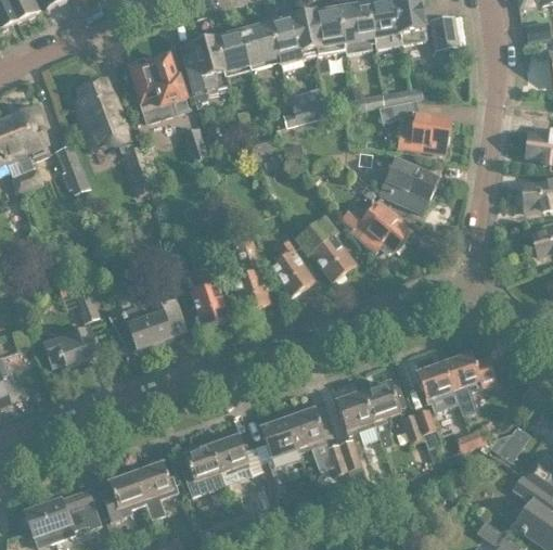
[(0,0),(0,28),(17,21),(7,0),(0,0)]
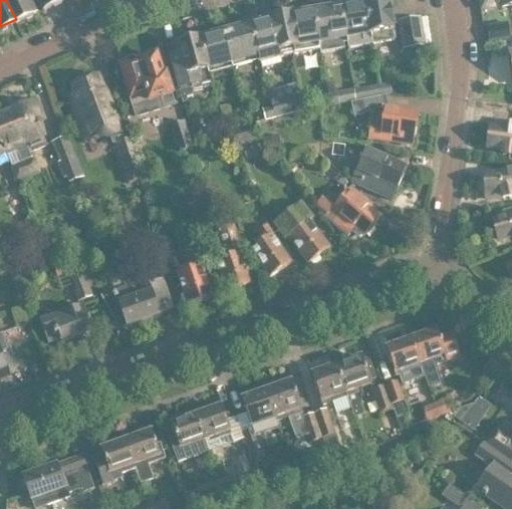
[(6,0),(16,19),(36,9),(32,0),(6,0)]
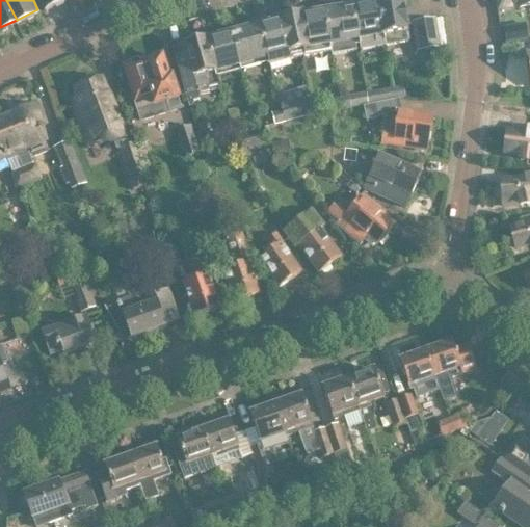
[(382,42),(376,0),(370,0),(351,3),(356,36),(355,36),(358,46),(382,42)]
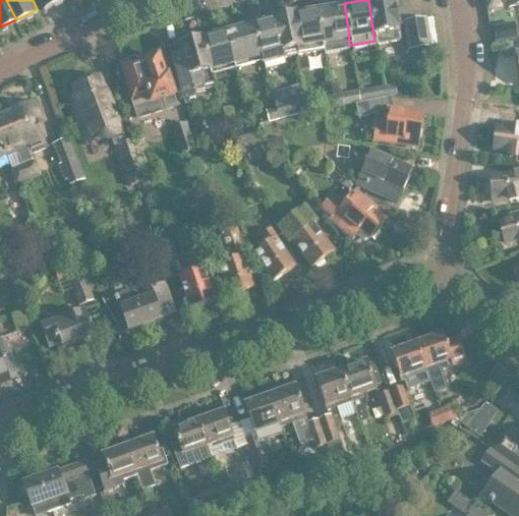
[(392,5),(391,0),(368,0),(375,41),(378,41),(377,36),(387,34),(387,36),(397,35),(395,21),(397,21),(394,4),(392,5)]
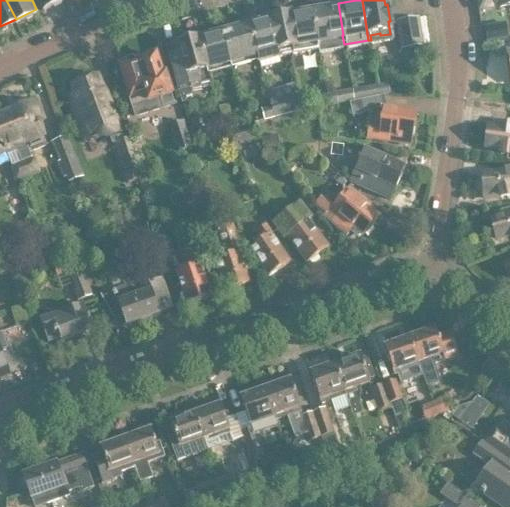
[(338,35),(342,35),(343,35),(338,3),(314,7),(321,49),(340,46),(338,35)]
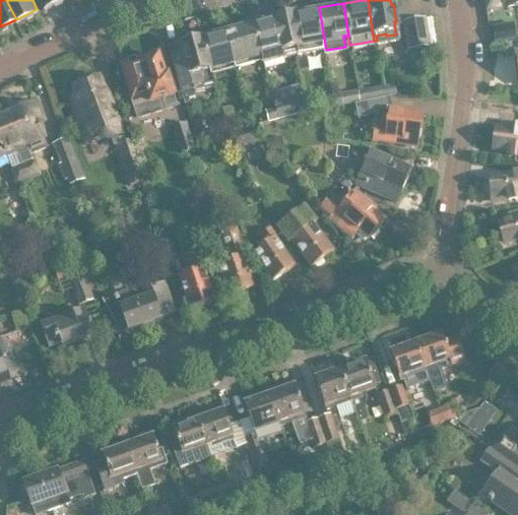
[(324,50),(326,50),(319,7),(298,10),(298,8),(286,11),(282,12),(287,33),(292,31),(297,52),(301,51),(313,49),(312,47),(323,45),(324,50)]
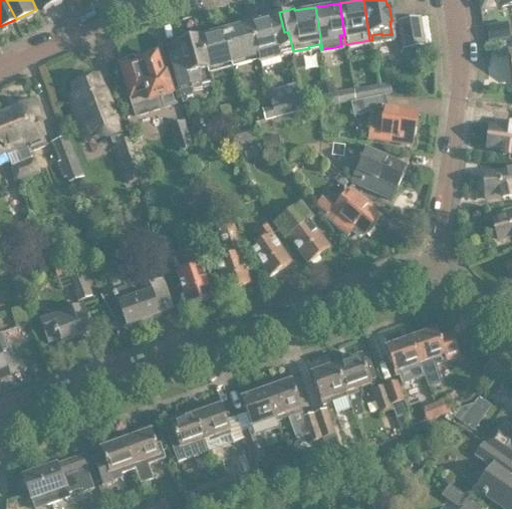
[(257,52),(259,57),(269,55),(269,57),(279,54),(289,51),(293,51),(288,31),(284,32),(279,12),(268,14),(268,17),(249,22),(257,52)]
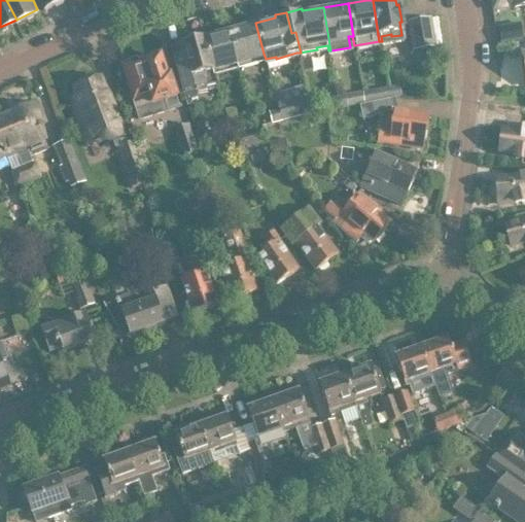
[(408,19),(413,47),(435,43),(430,14),(408,19)]
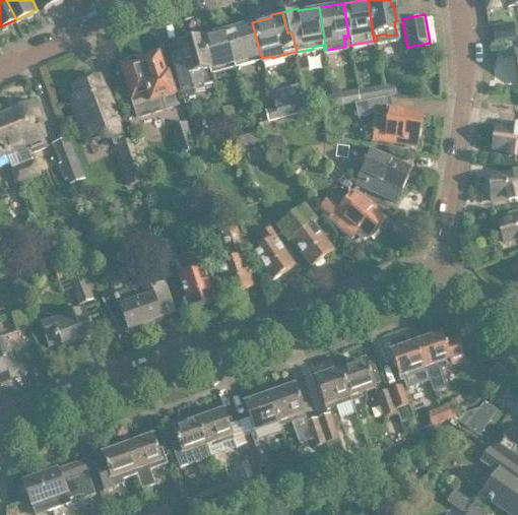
[(237,59),(260,53),(252,22),(229,28),(237,59)]
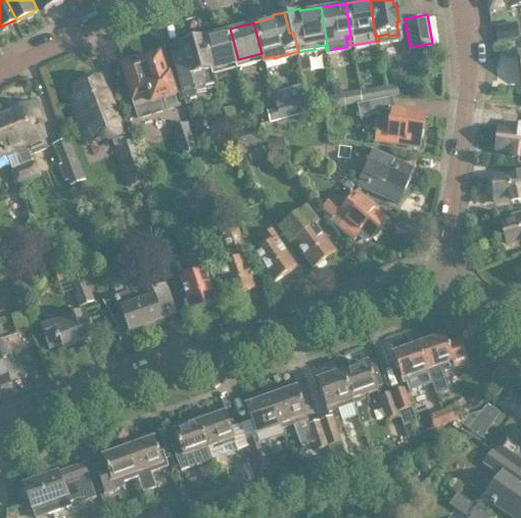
[(512,25),(494,27),(496,38),(514,36),(512,25)]
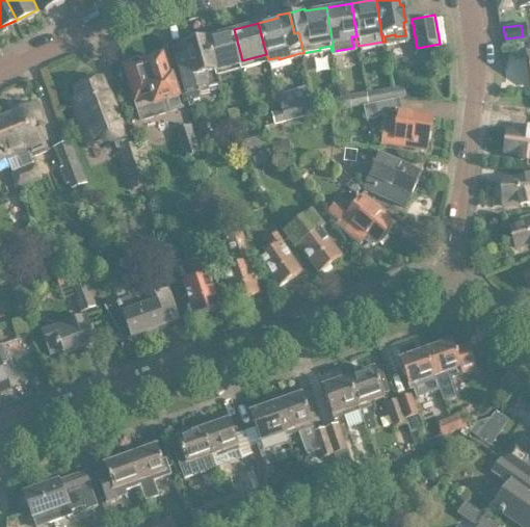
[(230,30),(206,36),(214,69),(238,62),(230,30)]
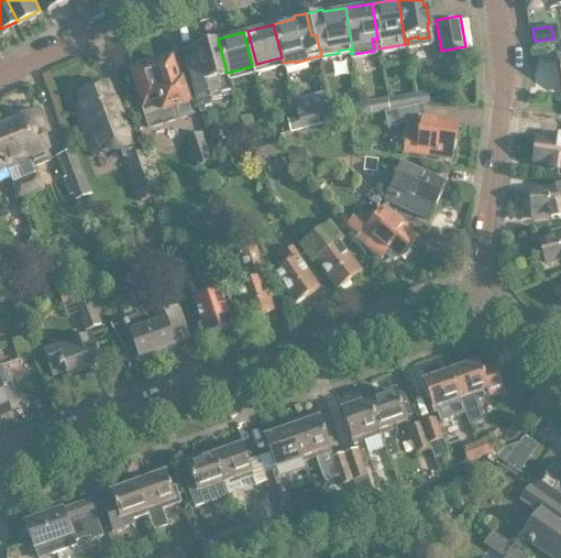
[(227,73),(218,39),(217,36),(213,37),(212,34),(194,40),(195,43),(194,43),(196,53),(185,56),(188,65),(198,102),(210,99),(208,91),(230,85),(227,73)]
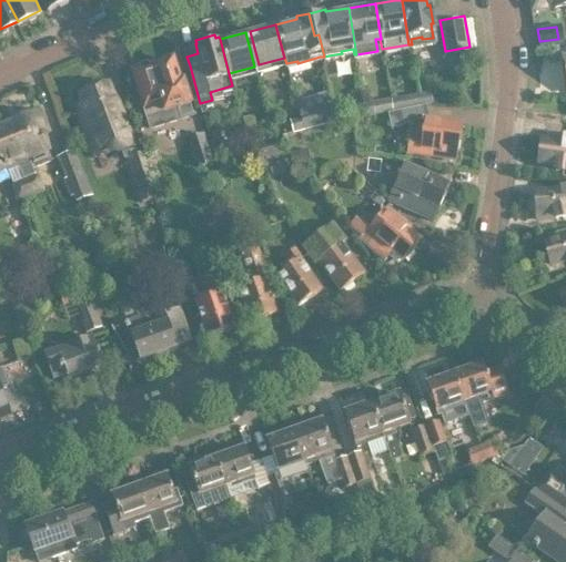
[(175,103),(179,114),(192,111),(182,79),(178,80),(171,58),(133,70),(147,112),(175,103)]
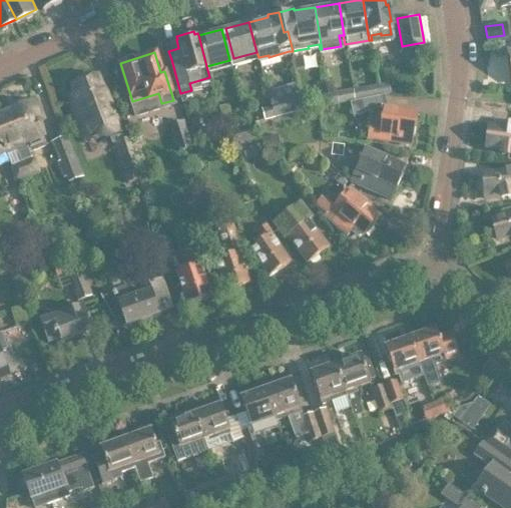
[(419,70),(419,89),(433,89),(433,70),(419,70)]
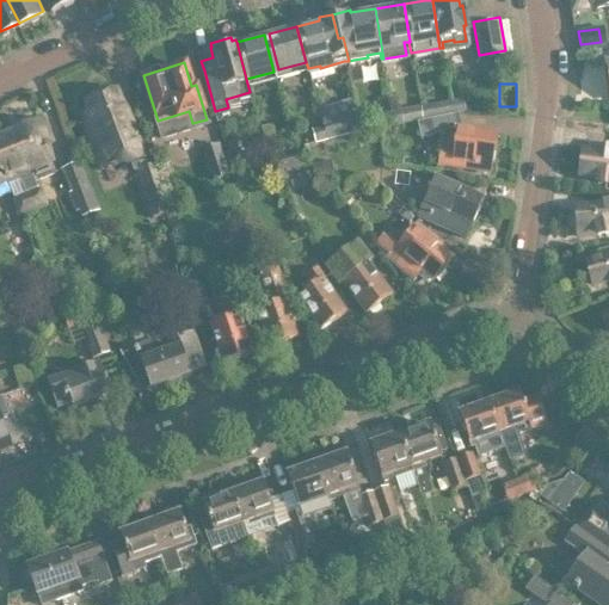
[(136,171),(145,198),(166,192),(155,160),(147,162),(124,104),(122,105),(116,88),(86,100),(92,118),(82,122),(99,167),(129,156),(134,171),(136,171)]
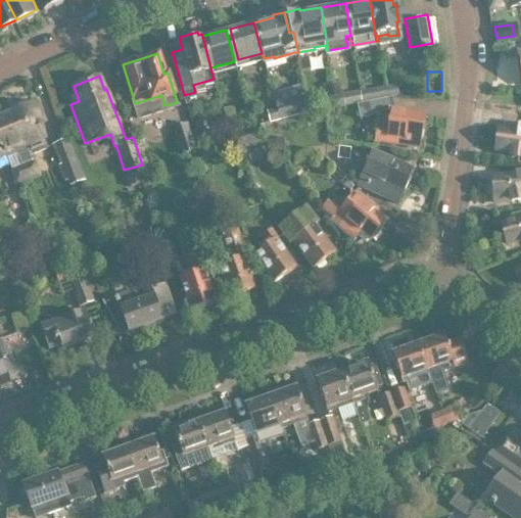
[(385,84),(387,95),(397,94),(395,82),(385,84)]
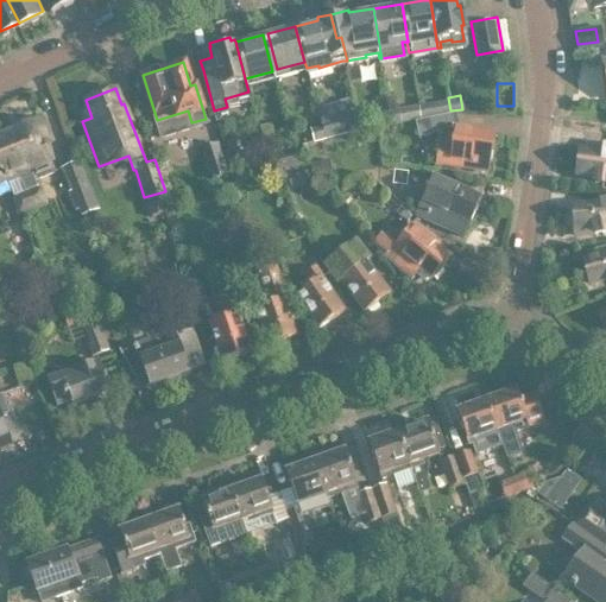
[(439,113),(444,112),(450,111),(448,97),(436,99),(439,113)]
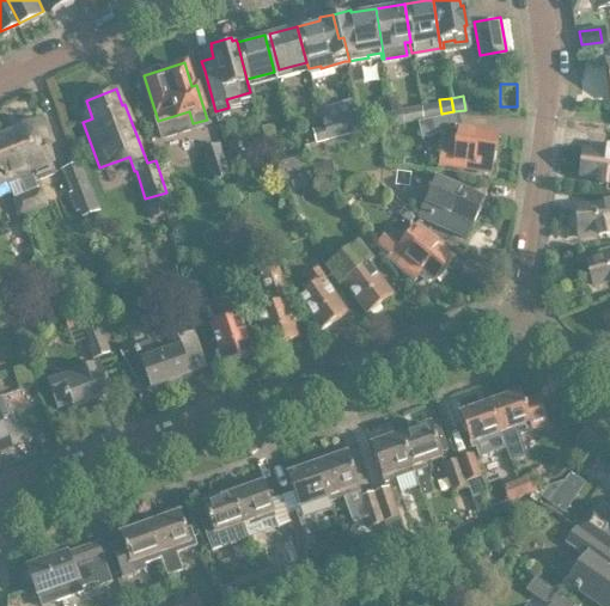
[(402,105),(390,108),(392,122),(404,120),(402,105)]
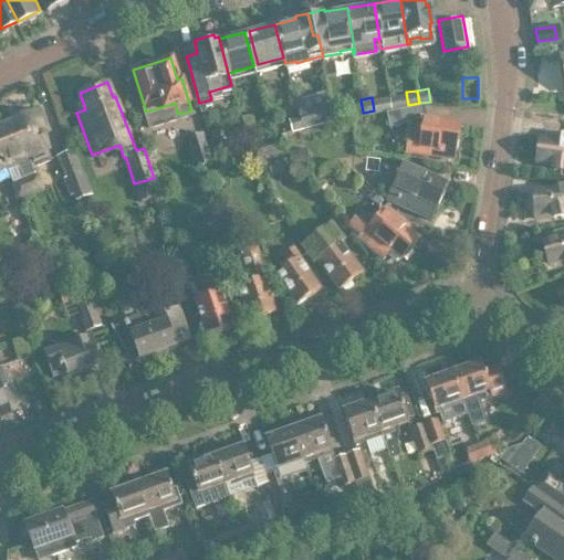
[(352,115),(363,113),(361,99),(350,102),(352,115)]
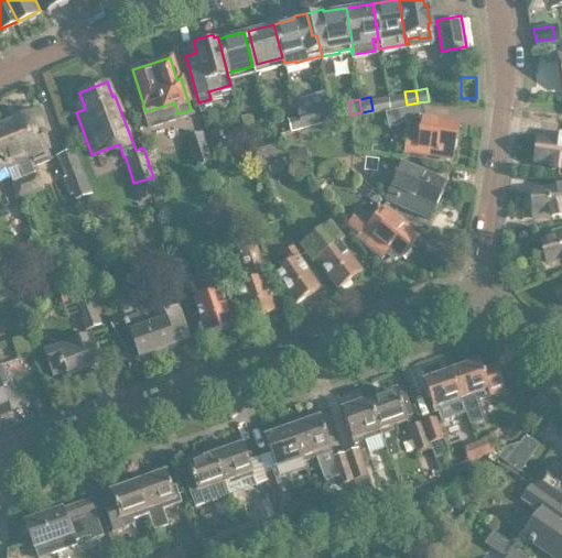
[(300,112),(296,112),(300,126),(313,122),(332,118),(327,100),(299,108),(300,112)]
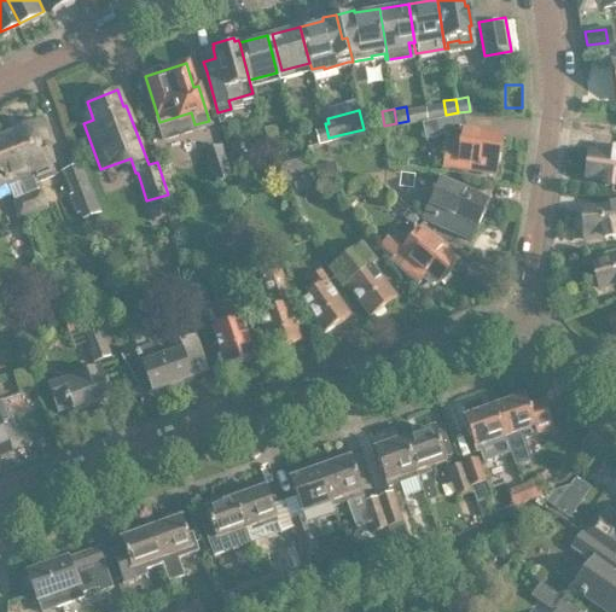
[(452,114),(446,115),(422,120),(425,134),(447,130),(445,145),(442,163),(495,170),(497,163),(499,163),(503,132),(462,127),(462,129),(454,129),(452,114)]
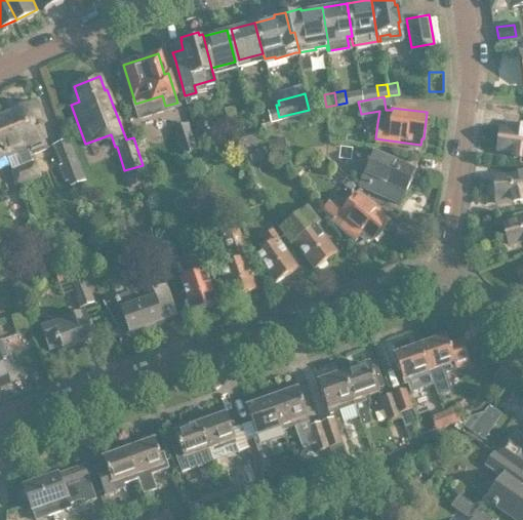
[(22,165),(28,177),(42,171),(37,159),(33,161),(30,152),(47,145),(37,121),(45,118),(37,100),(2,115),(16,151),(16,152),(22,165)]
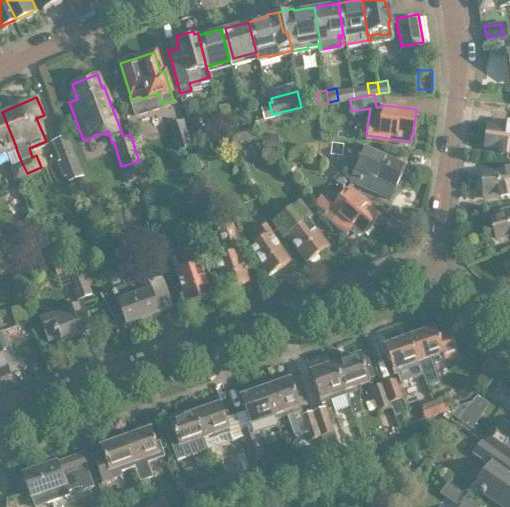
[(250,120),(272,114),(269,102),(261,105),(258,106),(256,102),(246,105),(250,120)]
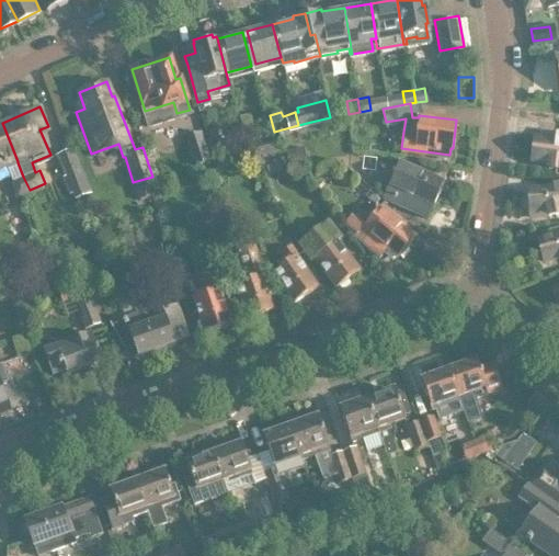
[(267,132),(264,116),(243,121),(247,136),(267,132)]
